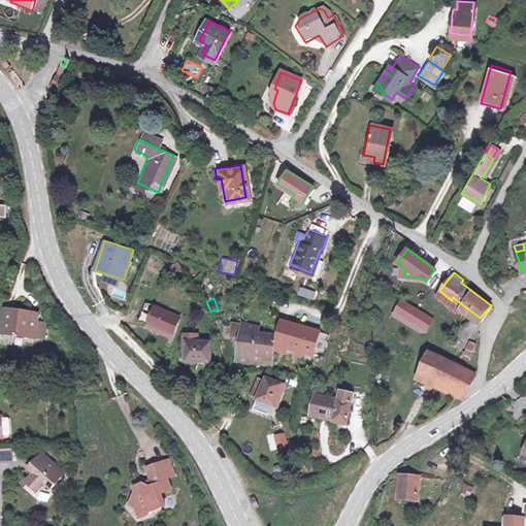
[(419,326),(426,313),(400,298),(393,313),(419,326)]
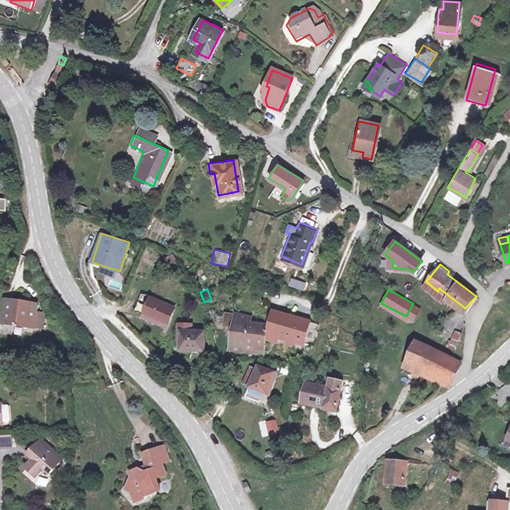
[(174,306),(150,296),(144,313),(168,323),(174,306)]
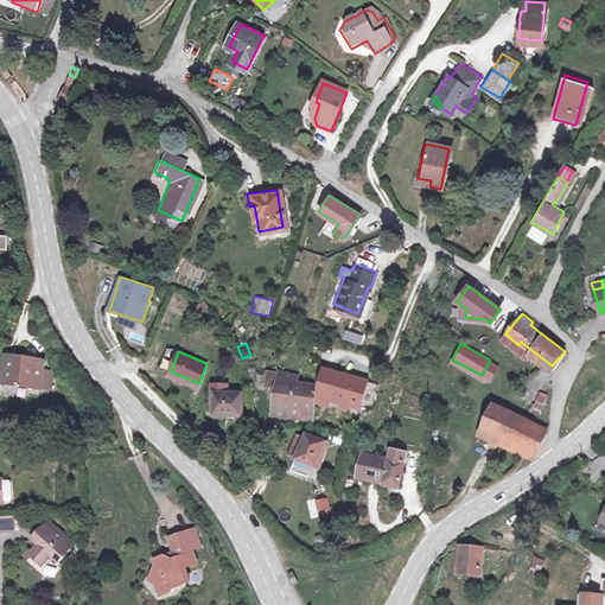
[(1,382),(37,388),(40,370),(43,358),(14,354),(13,361),(5,358),(1,382)]
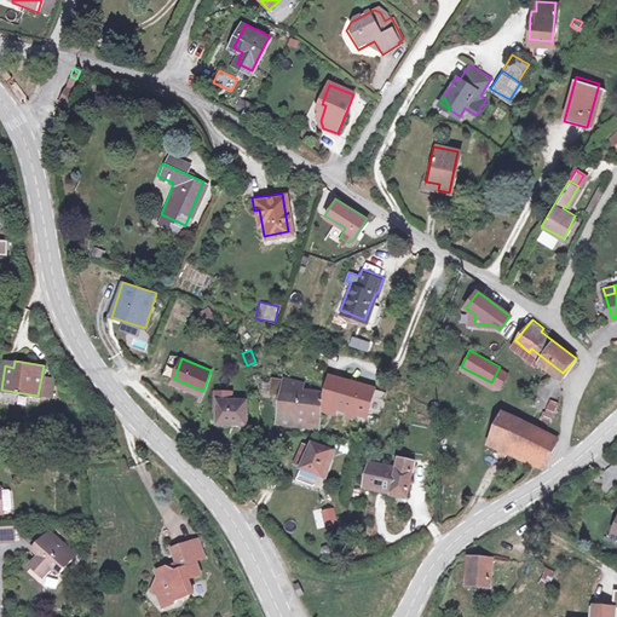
[(508,372),(500,367),(491,382),(500,387),(508,372)]
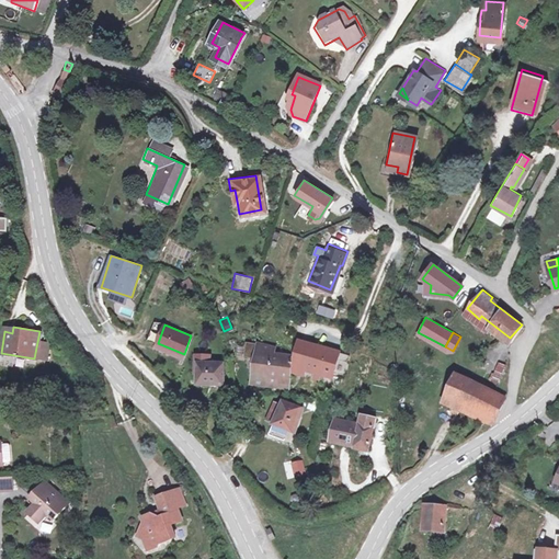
[(259,356),(253,378),(288,387),(294,367),(296,360),(280,356),(282,348),(262,343),(250,341),(247,354),(259,356)]
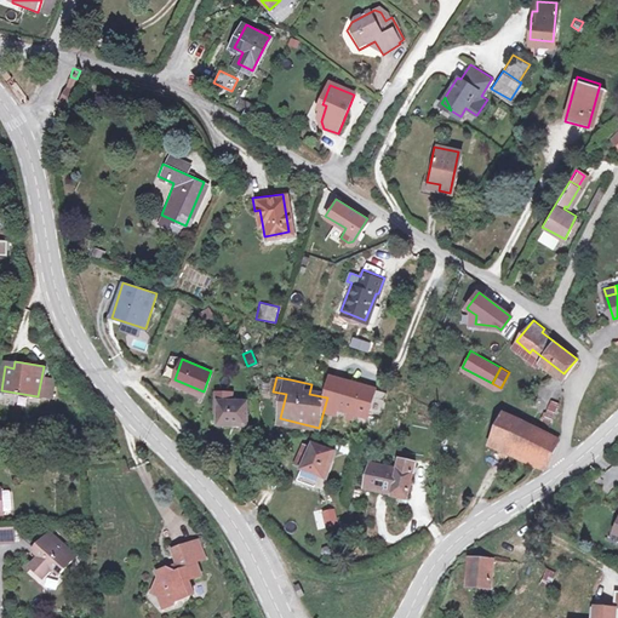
[(332,377),(327,398),(325,406),(341,410),(348,381),(332,377)]
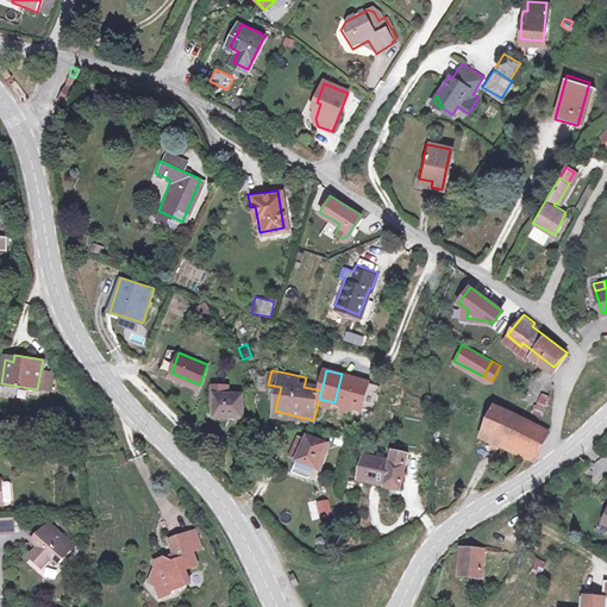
[(51,373),(41,371),(37,389),(48,392),(51,373)]
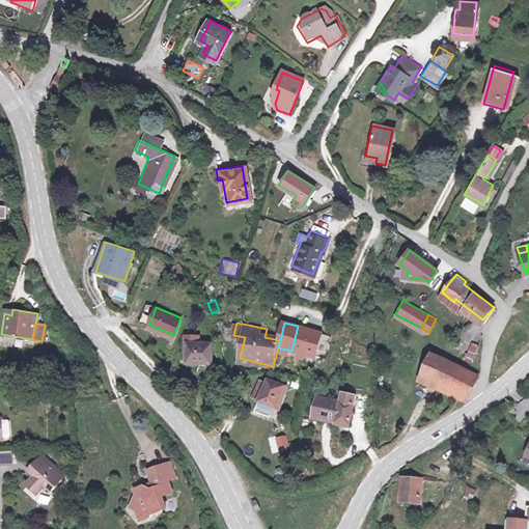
[(319,332),(298,326),(291,351),(313,356),(319,332)]
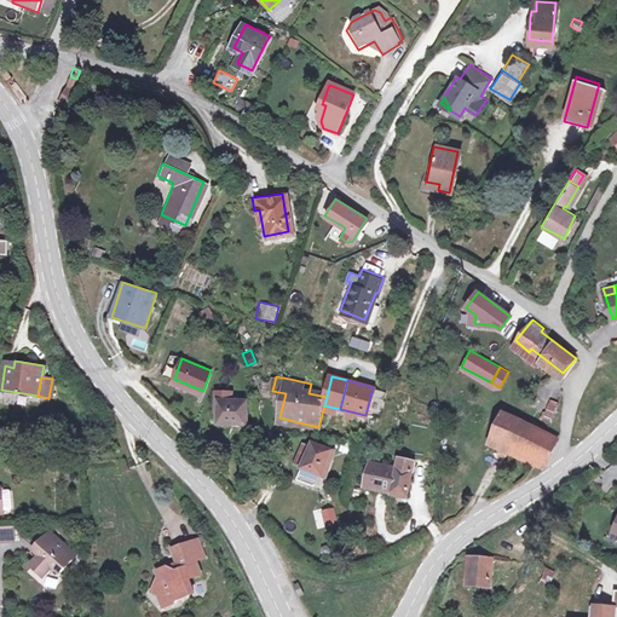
[(234,388),(215,388),(215,399),(219,399),(218,420),(247,421),(247,398),(232,399),(234,388)]
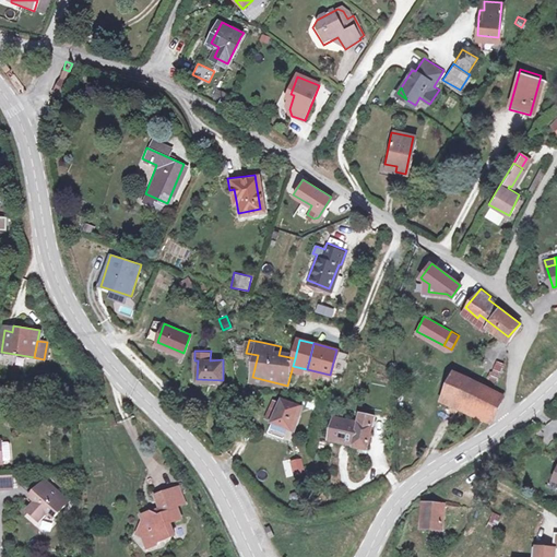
[(505,362),(496,357),(488,372),(496,377),(505,362)]
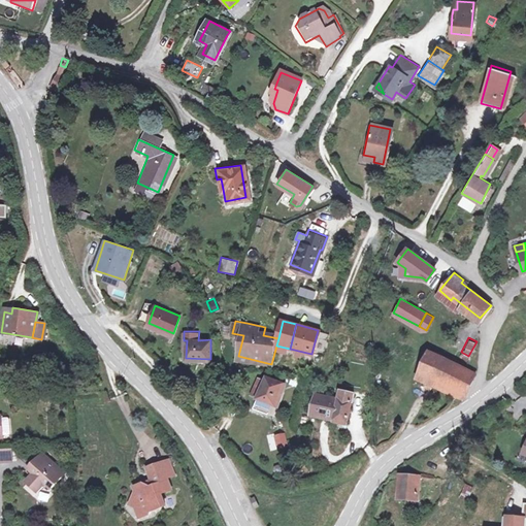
[(418,370),(464,393),(473,371),(428,349),(418,370)]
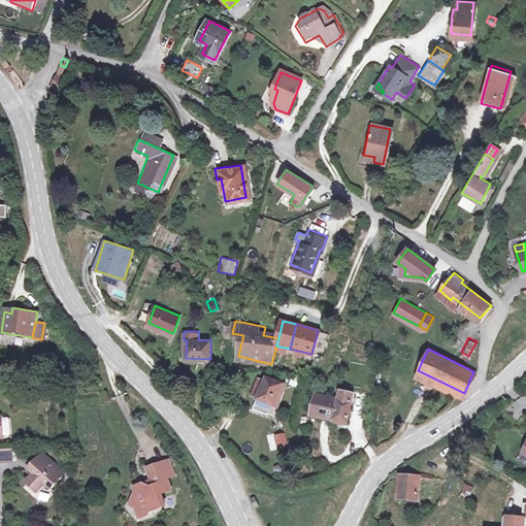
[(464,393),(418,370),(415,376),(457,398),(464,393)]
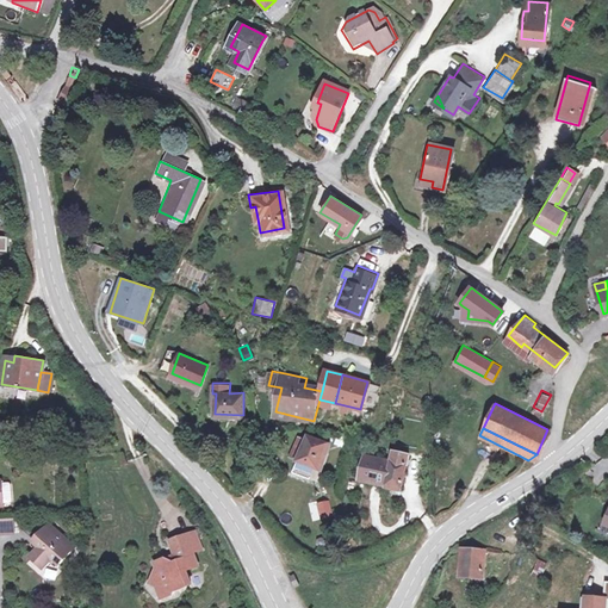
[(304,438),(296,434),(286,454),(295,458),(304,438)]
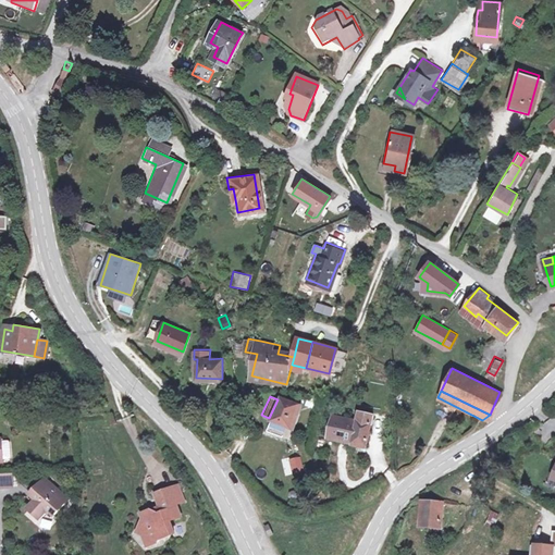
[(279,396),(278,399),(269,418),(269,419),(288,427),(297,403),(279,396)]
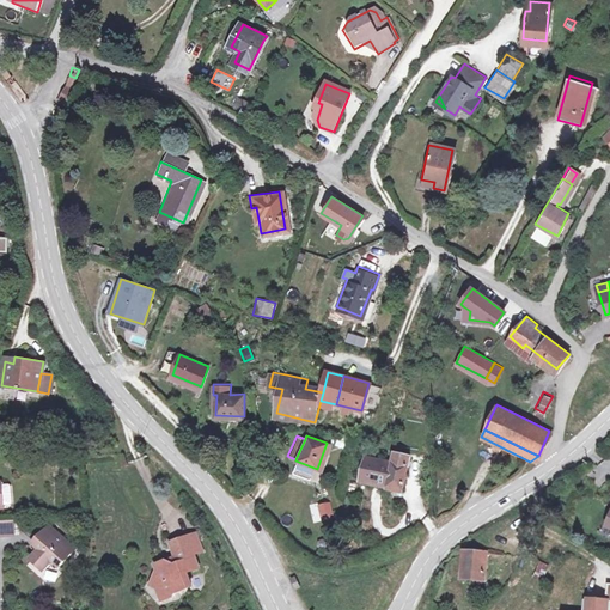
[(401,487),(409,453),(395,451),(391,463),(365,459),(359,480),(401,487)]
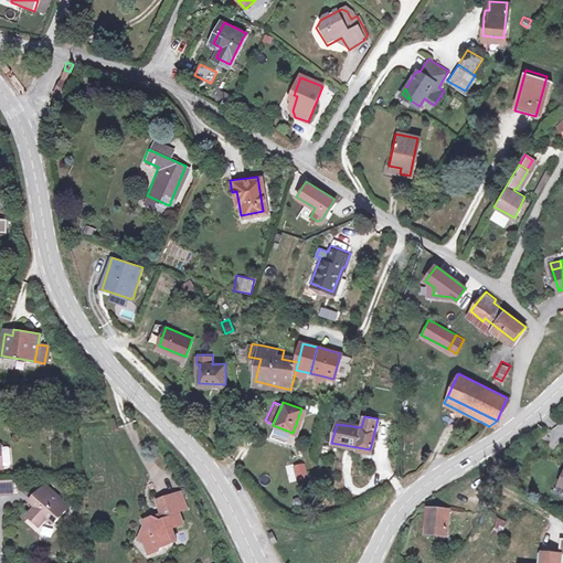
[(11,443),(1,444),(4,461),(14,460),(11,443)]
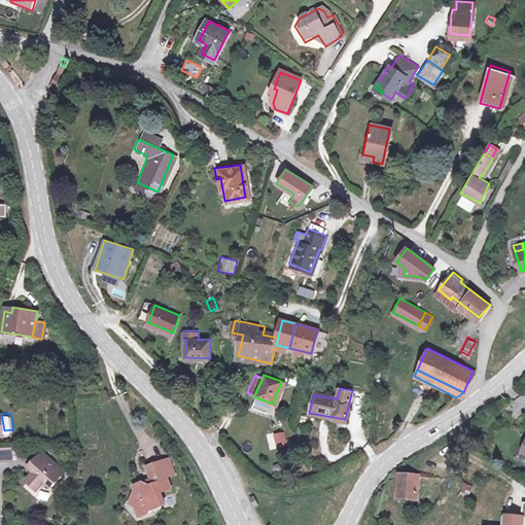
[(117,417),(109,421),(119,444),(128,440),(117,417)]
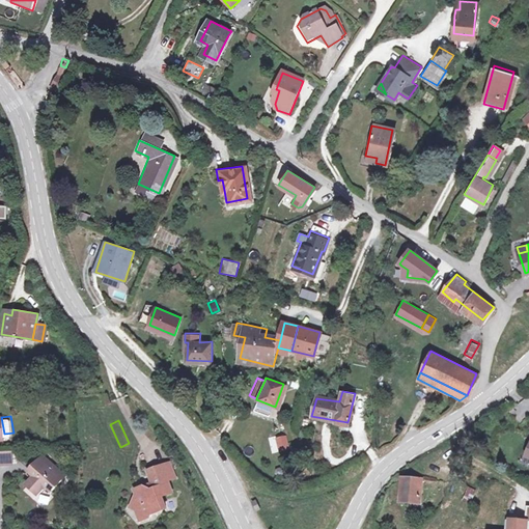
[(284,434),(276,435),(279,450),(287,448),(284,434)]
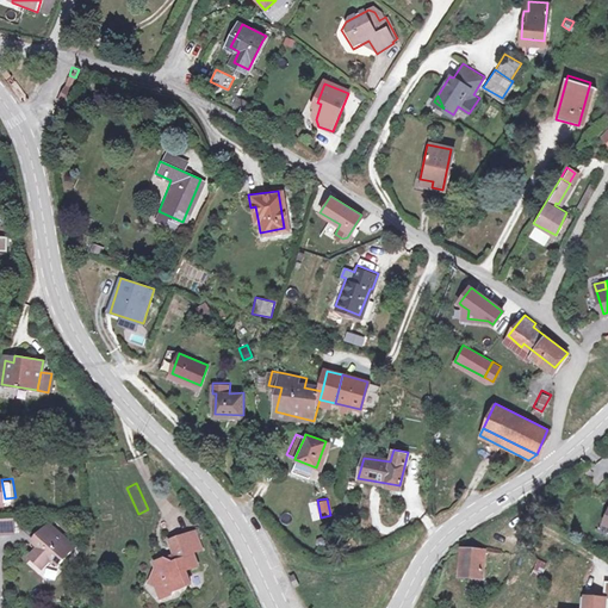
[(17,516),(0,517),(0,529),(17,528),(17,516)]
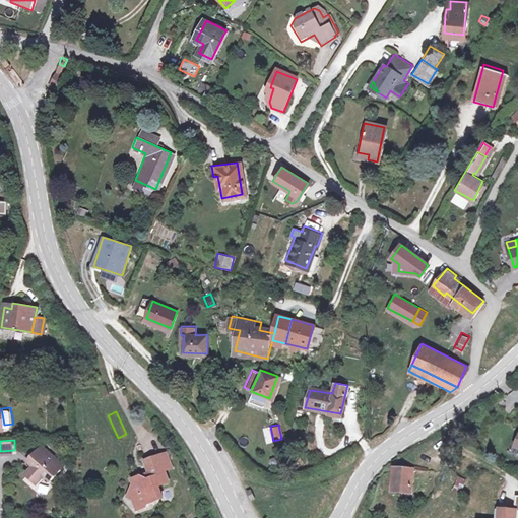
[(36,466),(28,474),(39,484),(46,476),(50,480),(63,467),(43,449),(30,461),(36,466)]
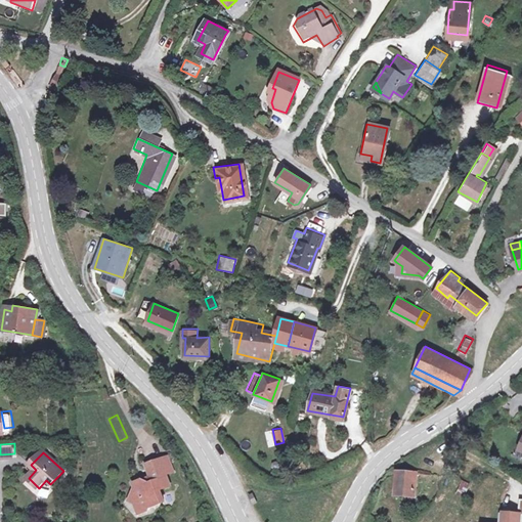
[(158,458),(164,471),(172,467),(166,453),(158,458)]
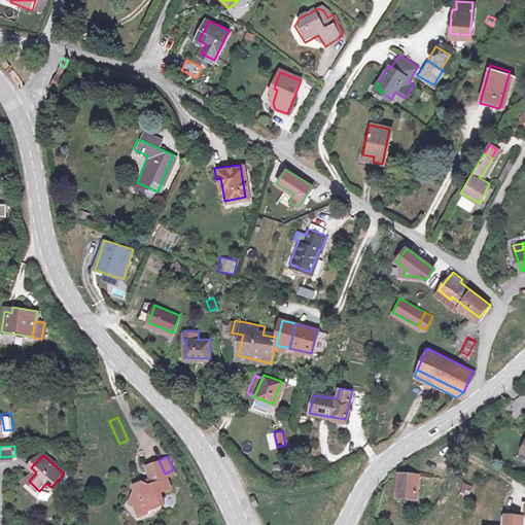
[(170,485),(165,474),(159,460),(146,465),(150,478),(131,485),(133,488),(128,500),(144,508),(146,501),(148,497),(161,492),(159,489),(170,485)]
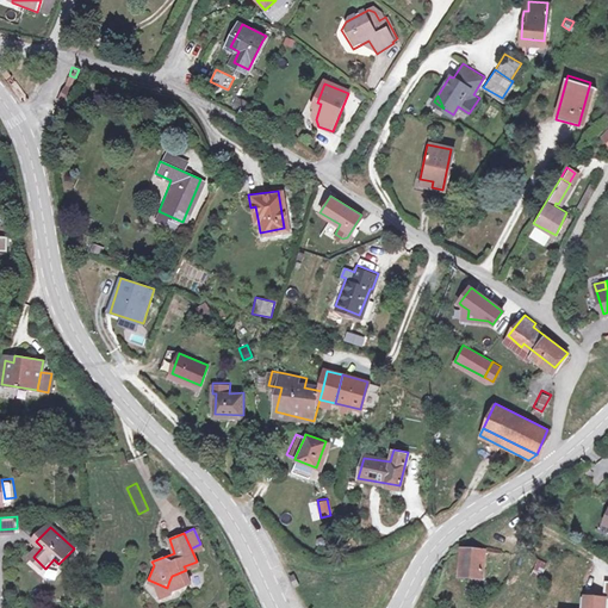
[(460,545),(458,572),(483,575),(486,548),(460,545)]
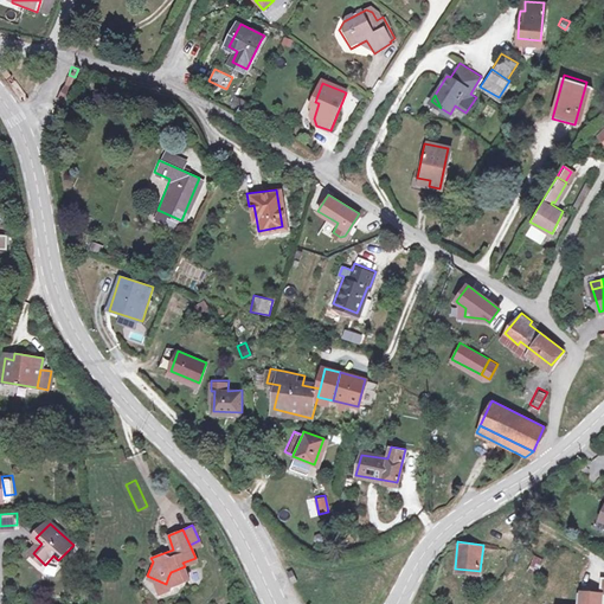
[(543,558),(521,548),(514,564),(535,574),(543,558)]
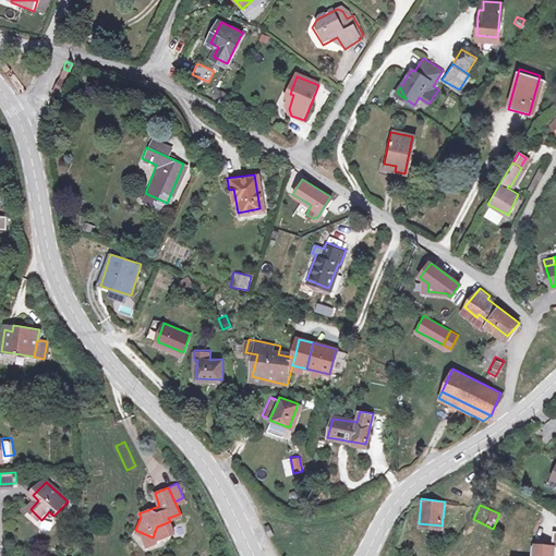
[(157,527),(155,531),(164,534),(173,530),(170,521),(157,527)]
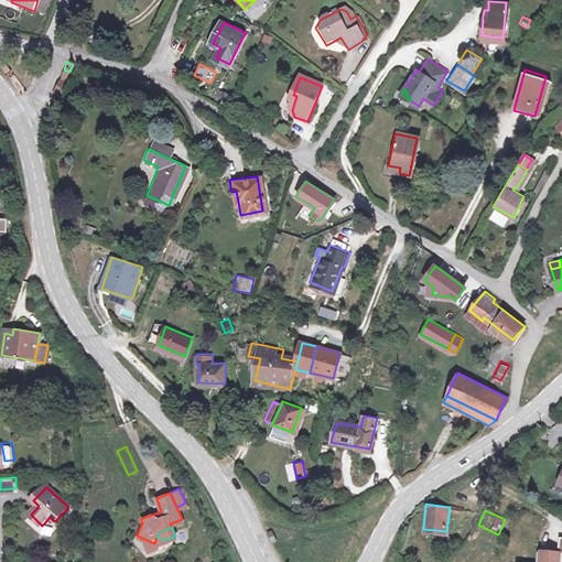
[(270,528),(263,530),(268,544),(274,541),(270,528)]
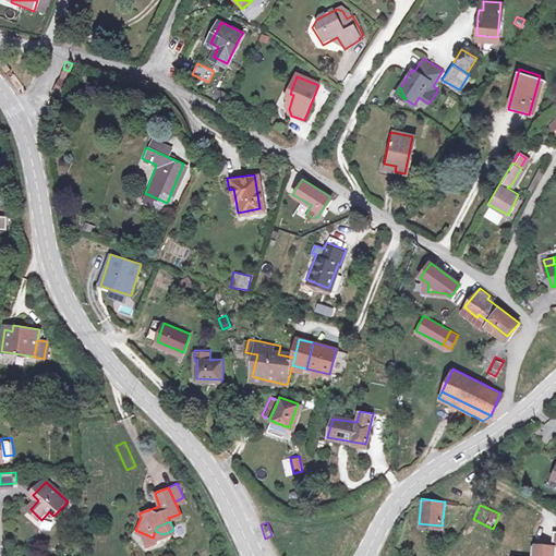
[(142,545),(153,538),(135,530),(142,545)]
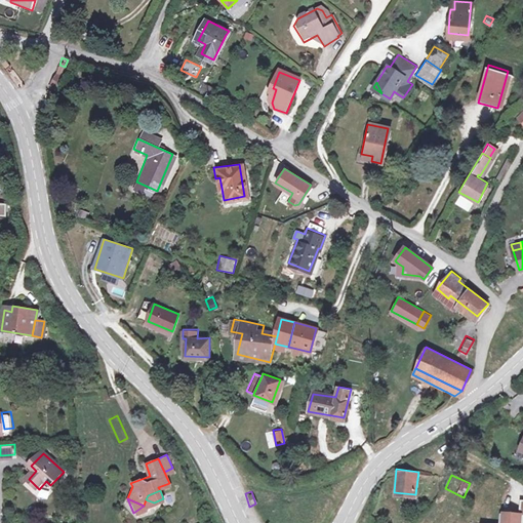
[(522,522),(522,513),(519,513),(501,512),(499,522),(522,522)]
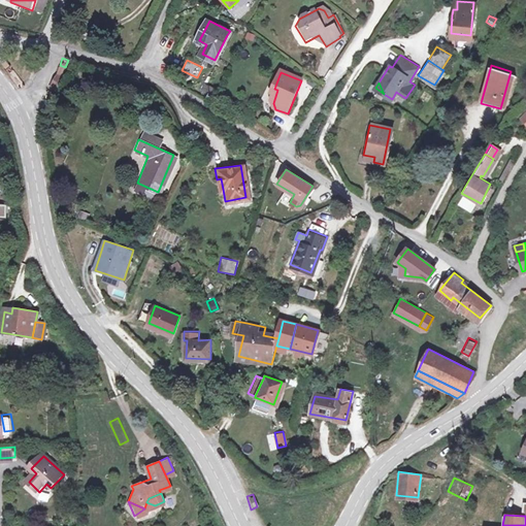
All buildings are outlined.
